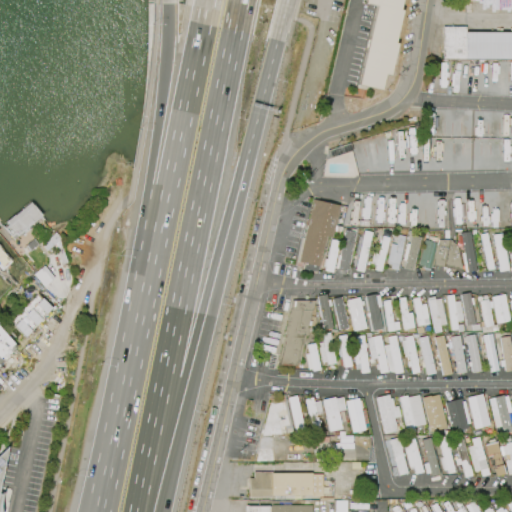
[(401,0),(364,0),(364,3),(376,6),(357,85),(380,90),(384,74),(388,75),(396,44),(393,43),(401,11),(399,10),(401,0)]
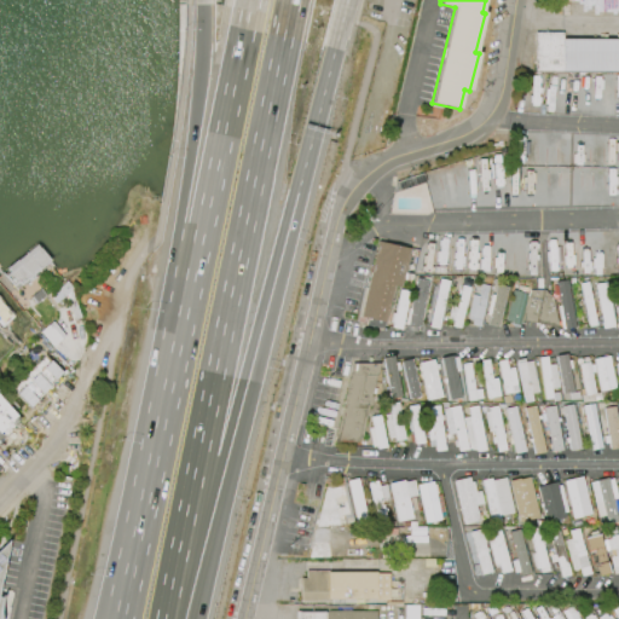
[(618,71),(534,71),(534,33),(562,33),(562,39),(618,39),(618,71)]
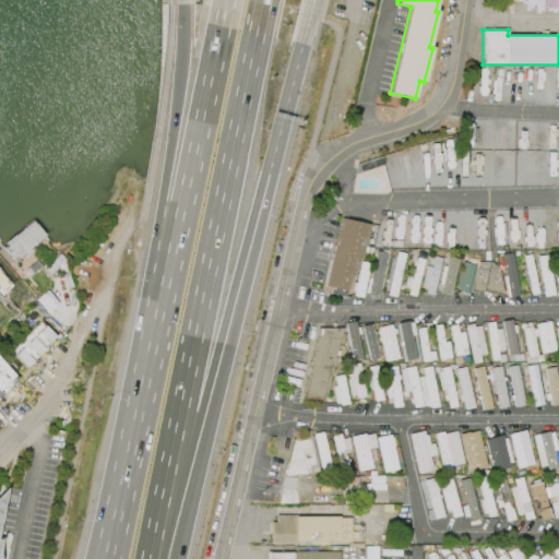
[(341,218),(339,228),(325,286),(347,292),(355,258),(361,259),(369,225),(341,218)]
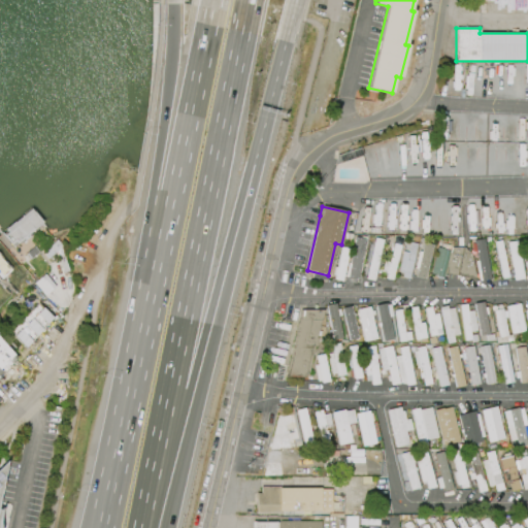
[(14,223),(31,209),(42,223),(27,236),(29,238),(25,241),(23,239),(17,245),(14,242),(11,245),(3,236),(7,232),(5,229),(13,222),(14,223)]
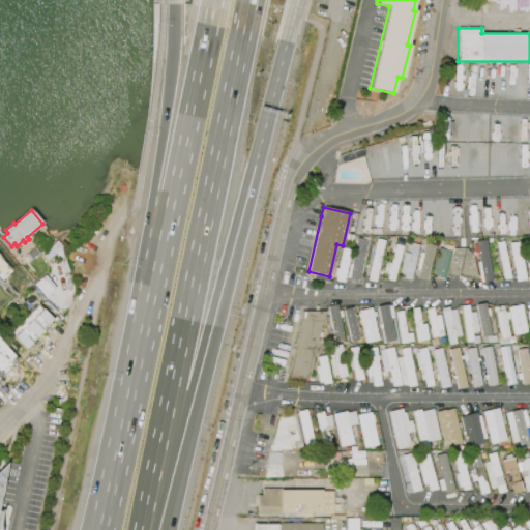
[(369,238),(359,282),(349,278),(357,238),(362,239),(362,237),(369,238)]
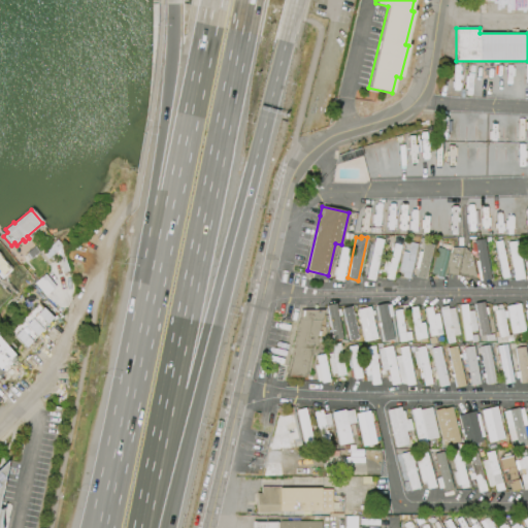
[(383,240),(373,281),(365,279),(374,238),(383,240)]
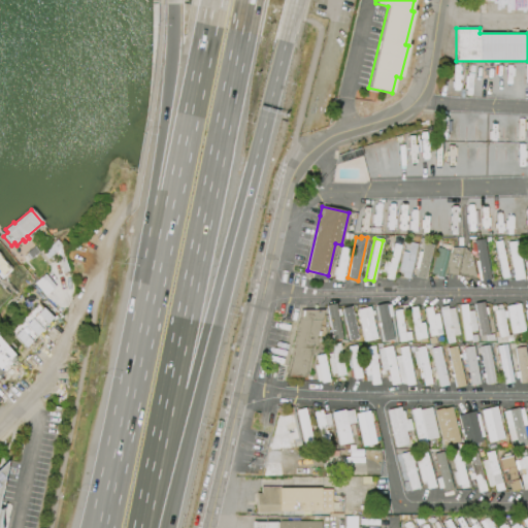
[(483,239),(490,279),(481,282),(473,240),(483,239)]
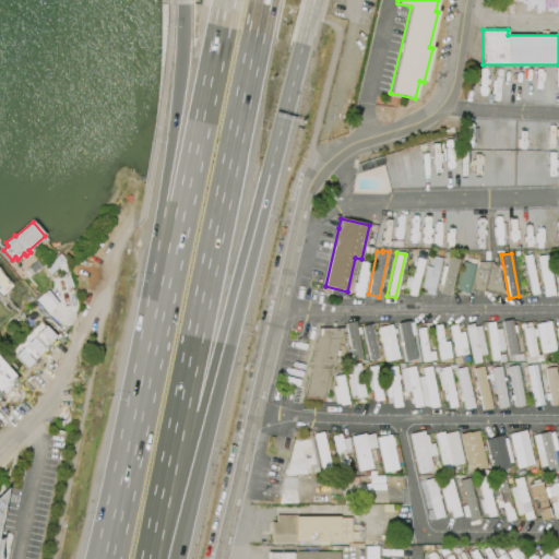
[(531,254),(538,295),(531,296),(523,257),(531,254)]
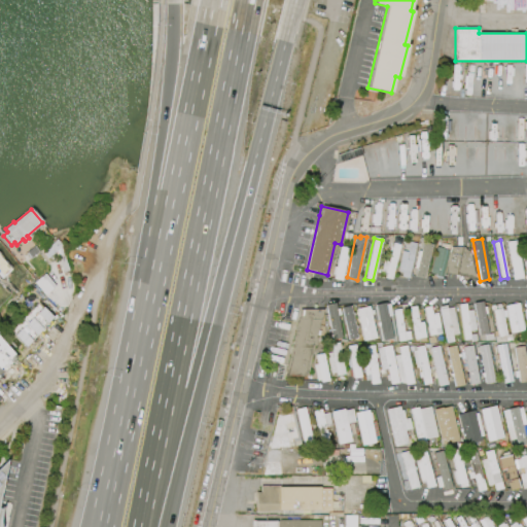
[(513,280),(506,242),(517,241),(523,279),(513,280)]
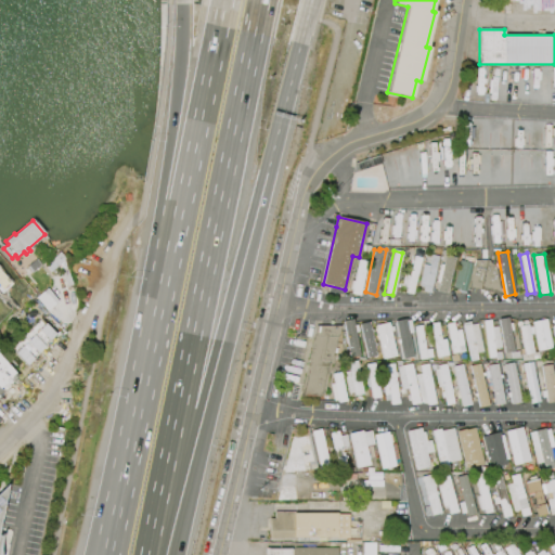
[(438,257),(429,294),(423,292),(431,255),(438,257)]
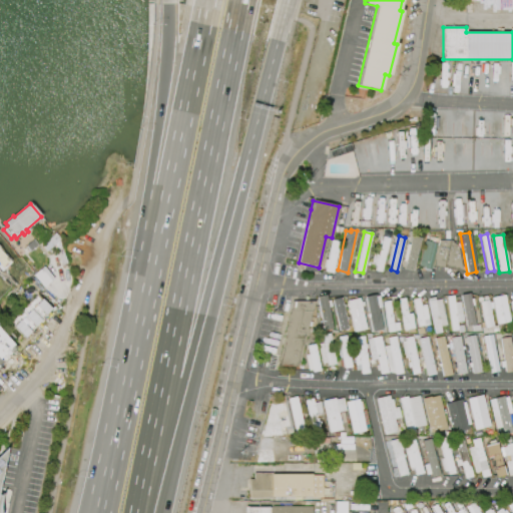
[(421,238),(413,272),(403,269),(411,235),(421,238)]
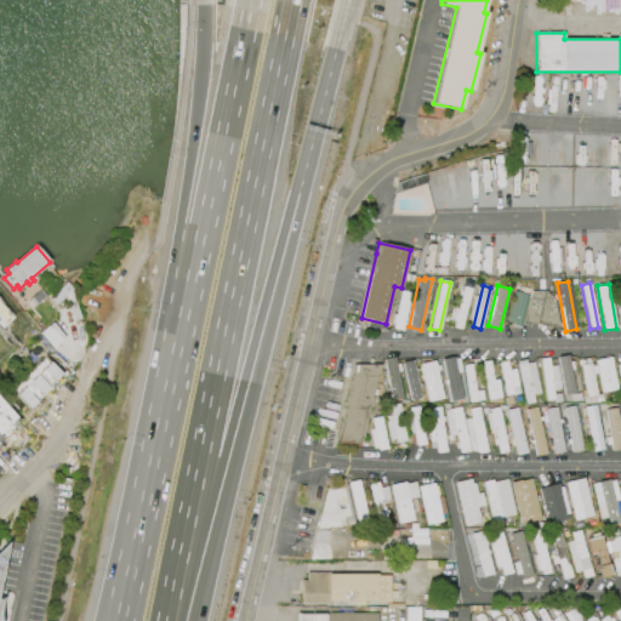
[(472,289),(461,330),(454,328),(463,286),(472,289)]
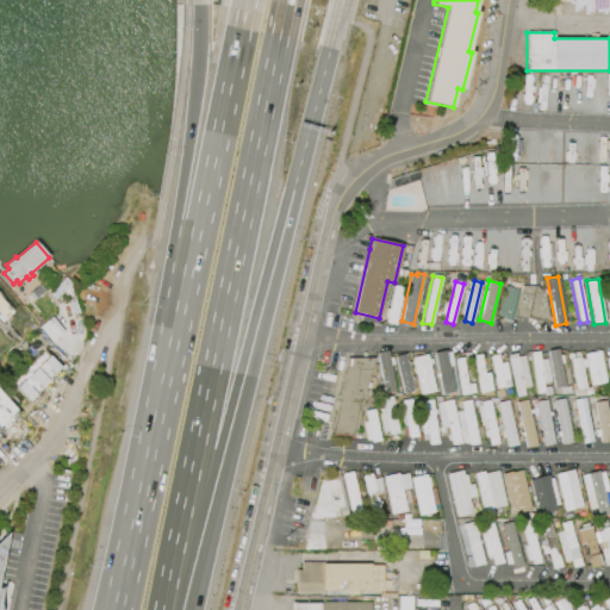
[(30,293),(39,285),(45,291),(35,299),(30,293)]
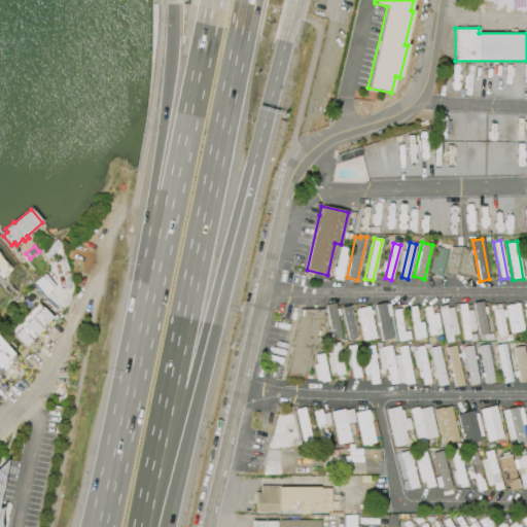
[(348,248),(341,281),(332,279),(340,247),(348,248)]
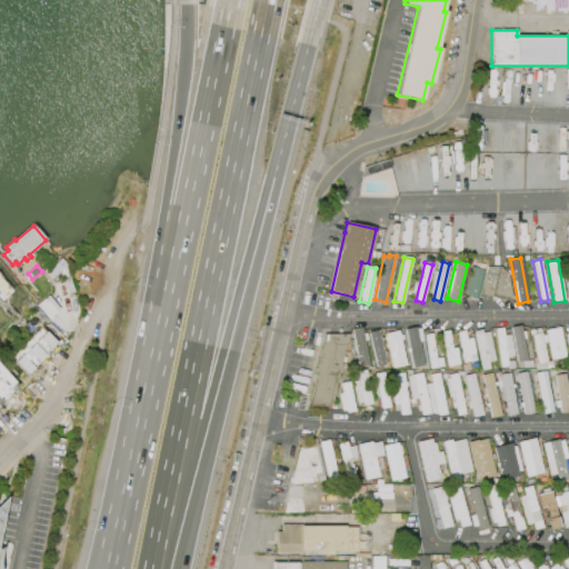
[(463,295),(471,267),(485,270),(478,299),(470,298),(471,296),(463,295)]
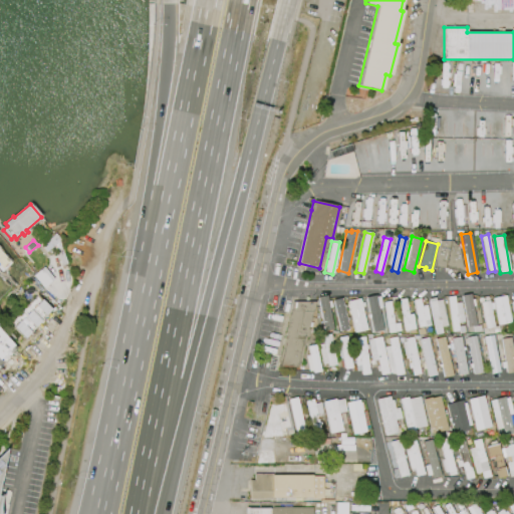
[(434,269),(440,241),(451,241),(459,248),(463,273),(445,268),(434,269)]
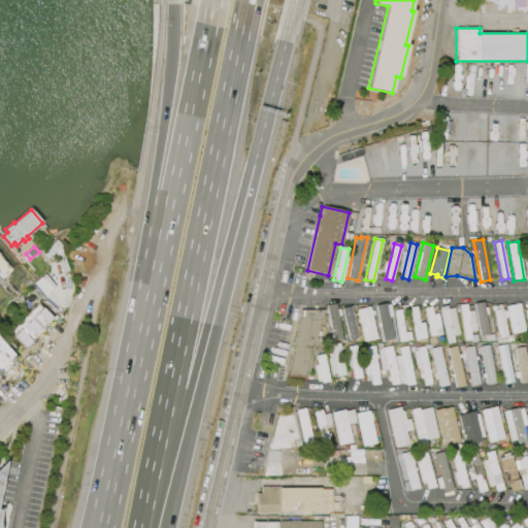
[(0,259),(10,270),(0,279),(0,259)]
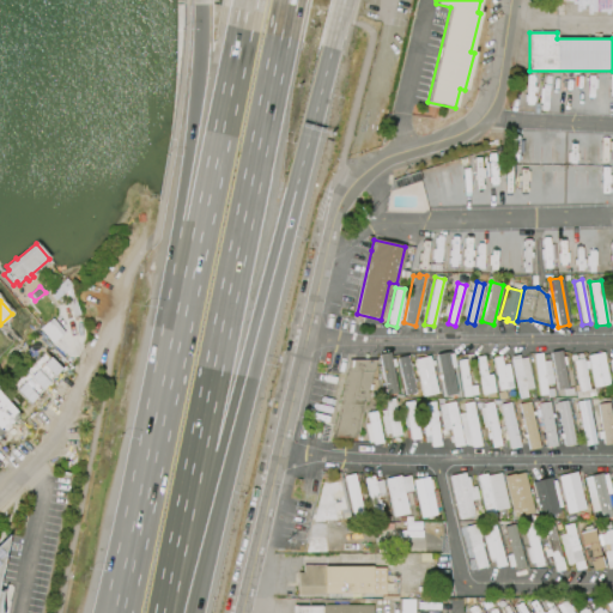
[(72,317),(68,302),(74,301),(79,315),(72,317)]
